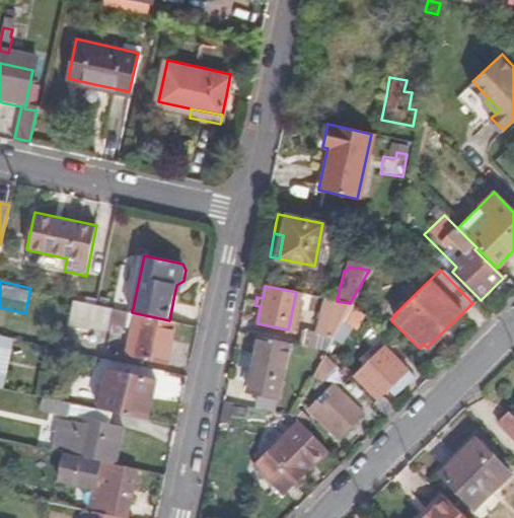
[(322,298),(315,328),(336,333),(350,303),(337,301),(322,298)]
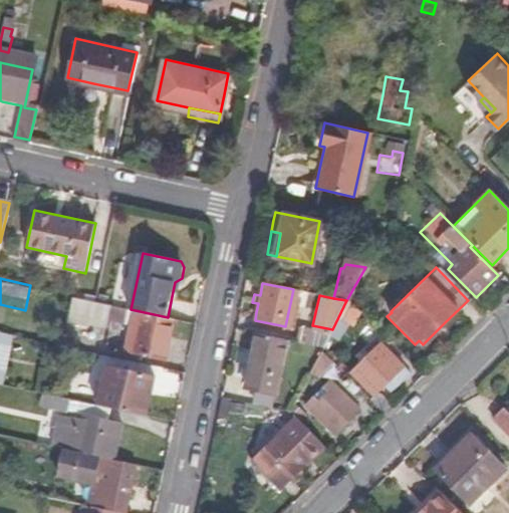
[(171,339),(175,319),(168,317),(131,309),(72,297),(67,320),(105,328),(107,319),(136,325),(130,350),(167,358),(171,339)]
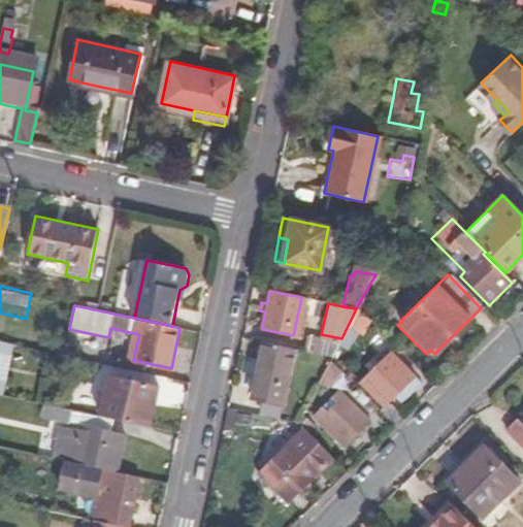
[(356,328),(366,320),(356,308),(341,338),(338,342),(345,348),(356,328)]
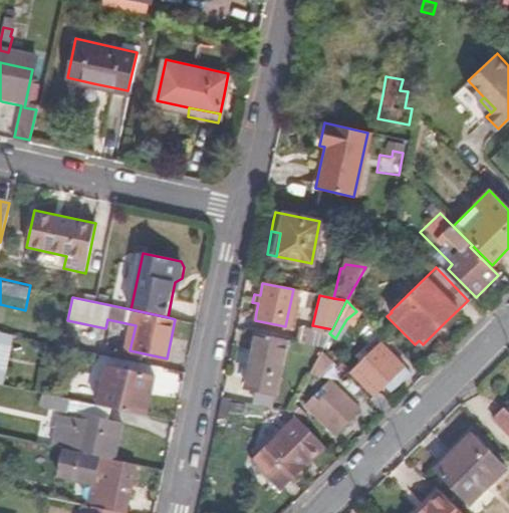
[(320,350),(327,336),(299,330),(296,344),(320,350)]
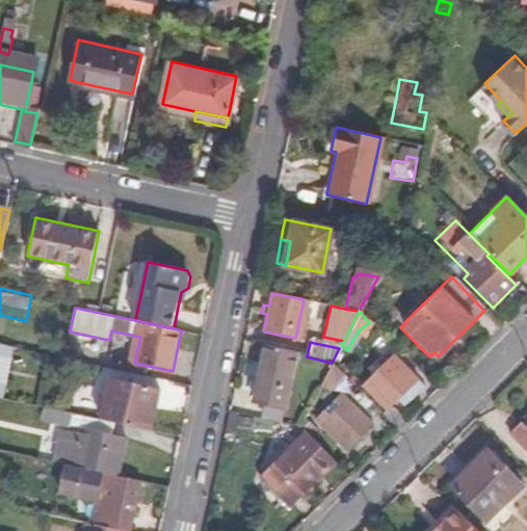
[(0,396),(3,397),(14,346),(0,343),(0,396)]
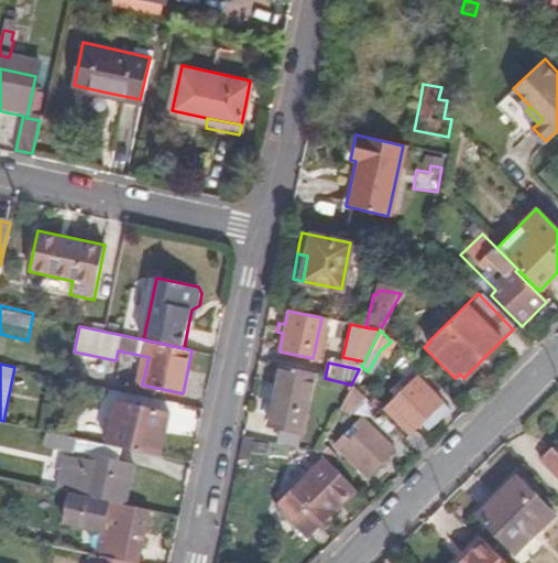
[(312,374),(279,366),(271,399),(265,425),(298,433),(312,374)]
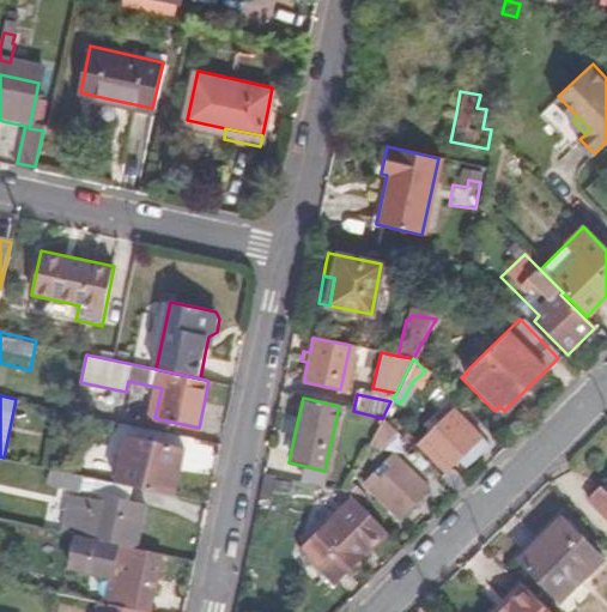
[(455,494),(465,484),(447,465),(455,458),(463,467),(473,459),(486,446),(453,410),(416,444),(442,472),(438,476),(455,494)]
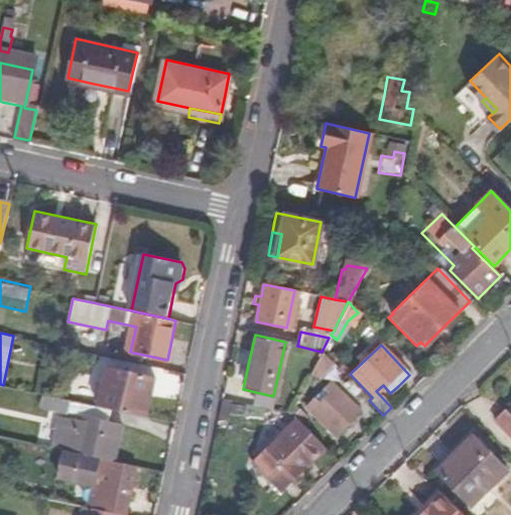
[(322,353),(310,372),(318,379),(332,364),(322,353)]
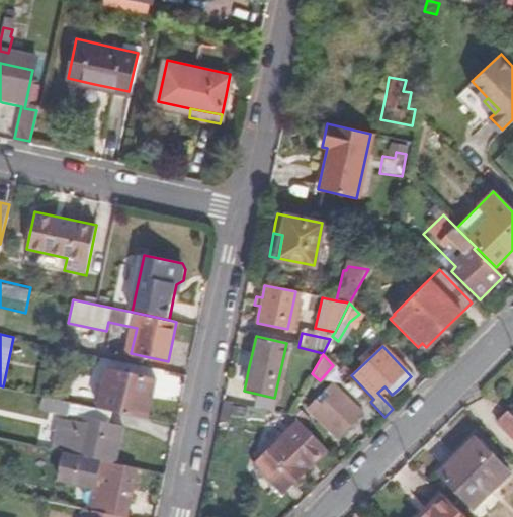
[(132,415),(139,416),(143,396),(147,377),(97,367),(89,406),(96,408),(132,415)]
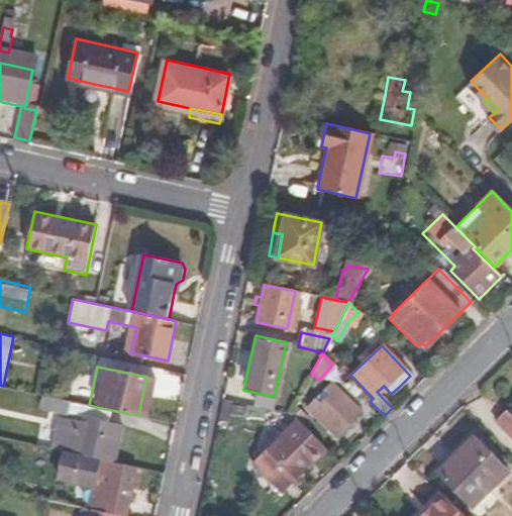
[(359,411),(337,390),(317,410),(311,403),(306,409),(333,437),(347,423),(359,411)]
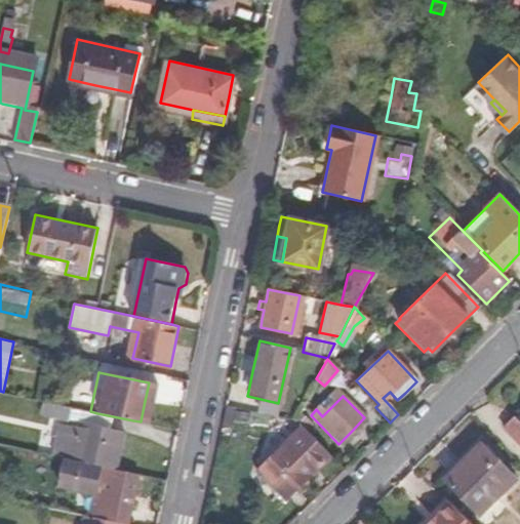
[(65,421),(68,407),(43,402),(40,416),(65,421)]
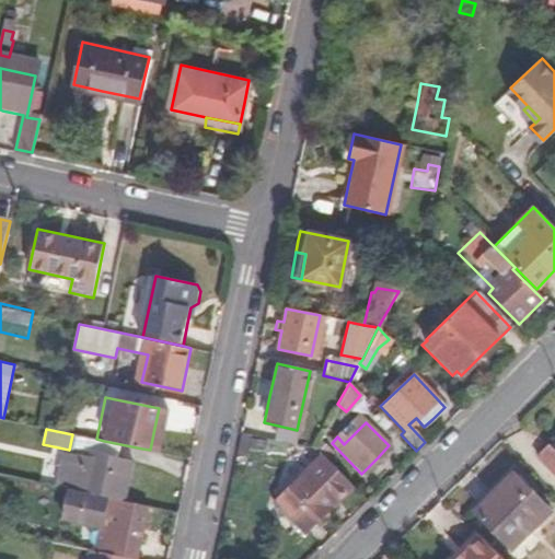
[(104,441),(96,439),(72,434),(69,450),(69,452),(105,459),(105,456),(101,455),(104,441)]
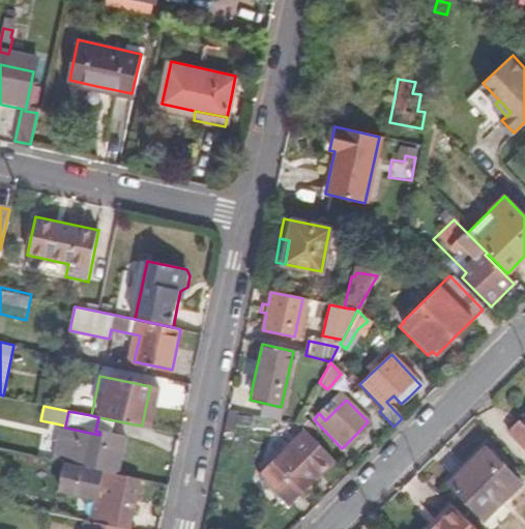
[(99,432),(132,438),(135,424),(98,417),(95,431),(99,432)]
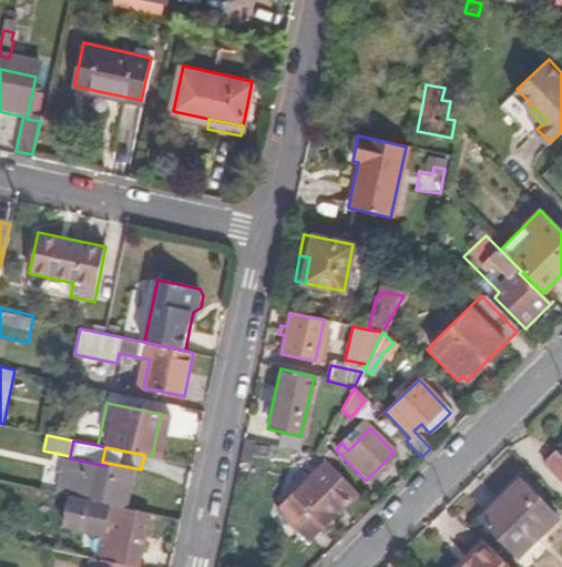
[(543,464),(561,482),(561,455),(557,451),(551,456),(543,464)]
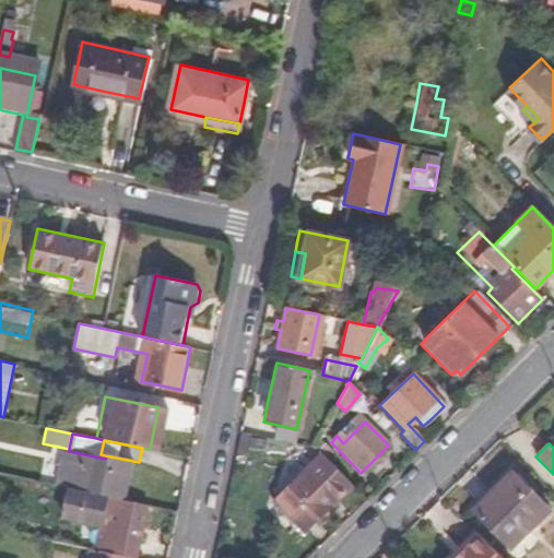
[(322,510),(349,485),(319,454),(268,503),(297,534),(322,510)]
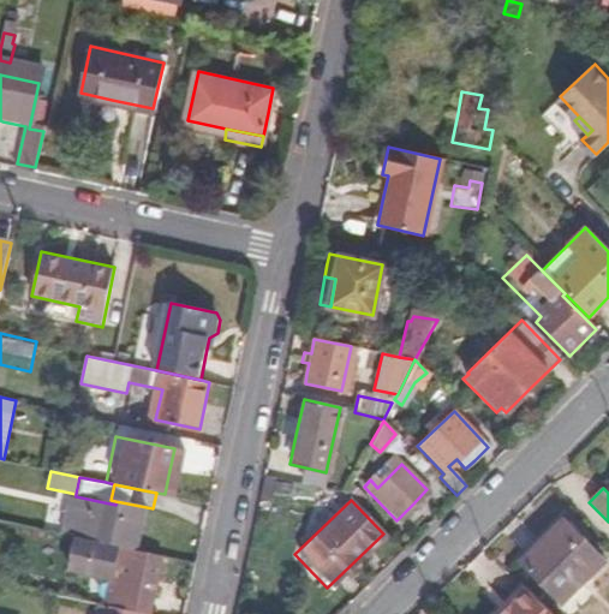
[(118,546),(157,553),(161,537),(168,538),(171,526),(173,513),(153,508),(115,501),(115,505),(107,543),(118,546)]
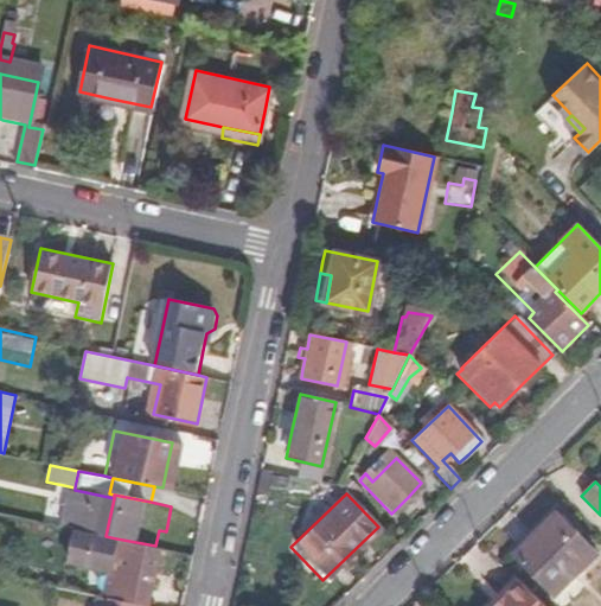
[(506,552),(545,592),(589,550),(550,510),(534,527),(506,552)]
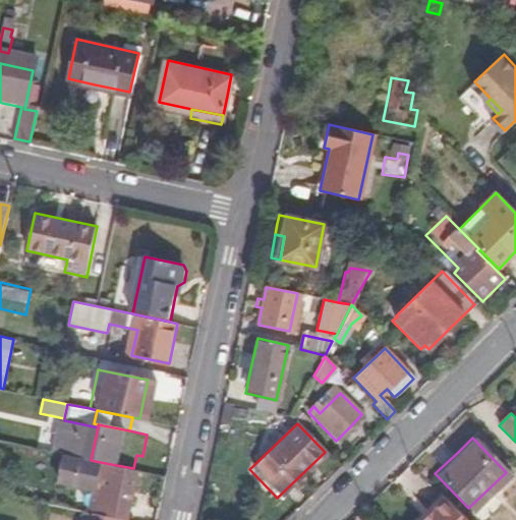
[(132,519),(136,499),(141,475),(99,467),(100,462),(91,460),(64,454),(57,484),(94,492),(90,512),(129,519),(130,519),(132,519)]
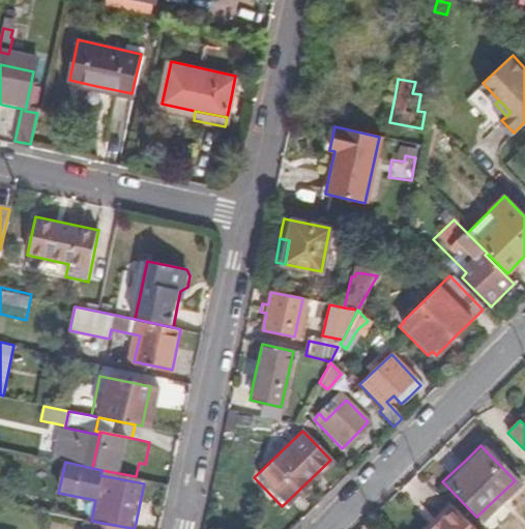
[(145,464),(139,463),(136,476),(142,478),(145,464)]
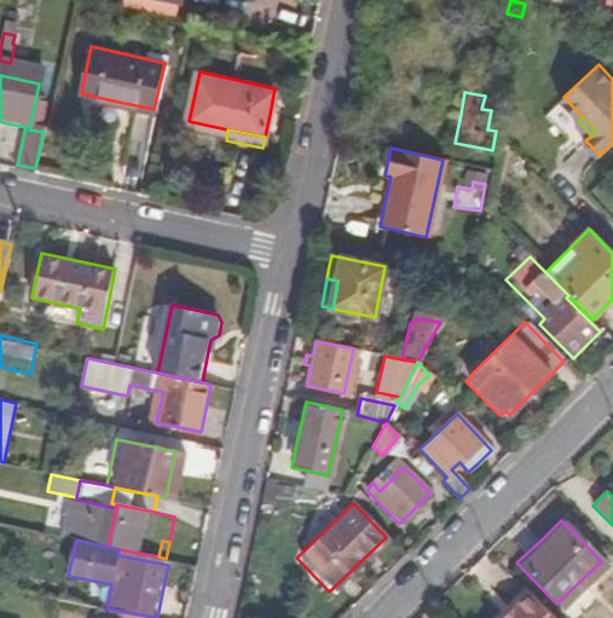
[(502,617),(527,594),(521,587),(498,610),(489,617),(502,617)]
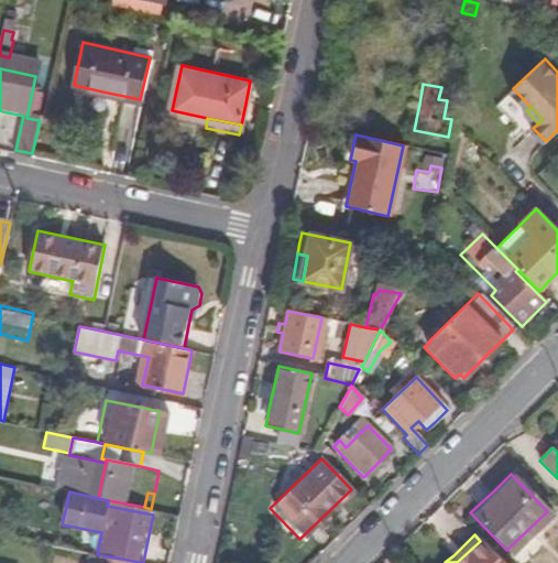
[(501,562),(480,541),(457,562),(501,562)]
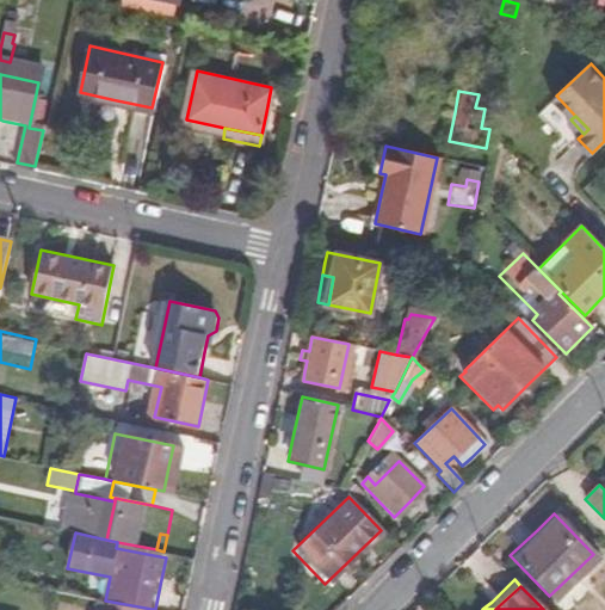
[(152,609),(105,601),(100,599),(97,609),(152,609)]
